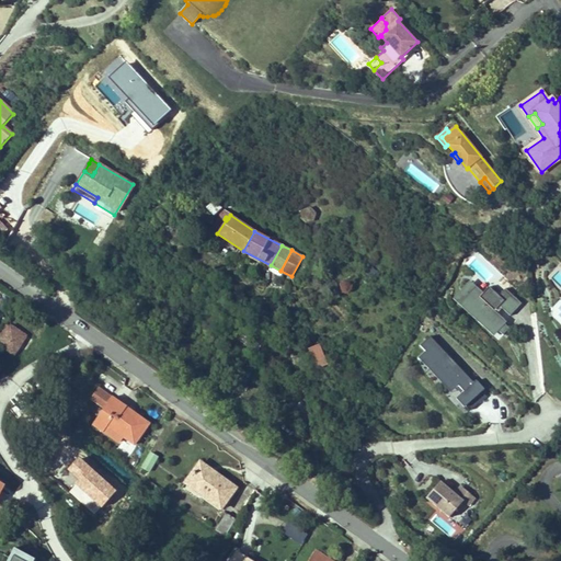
[(523,306),(505,292),(500,299),(489,289),(483,297),(470,285),(451,306),(493,342),(500,334),(504,339),(511,331),(505,328),(507,325),(495,313),(500,309),(511,319),(523,306)]
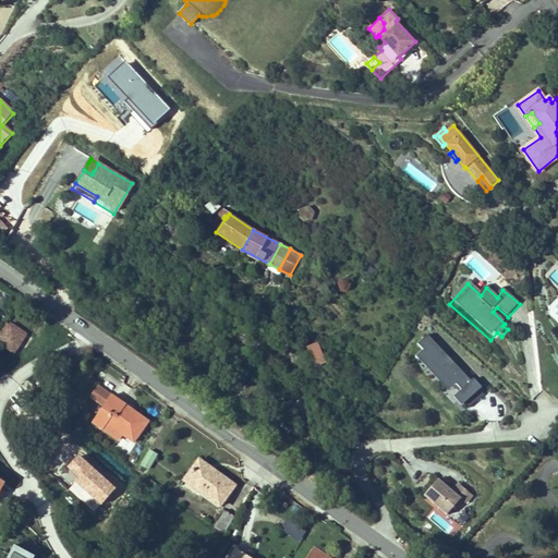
[(0,332),(0,342),(14,352),(24,337),(12,329),(13,326),(11,325),(11,326),(7,323),(0,332)]
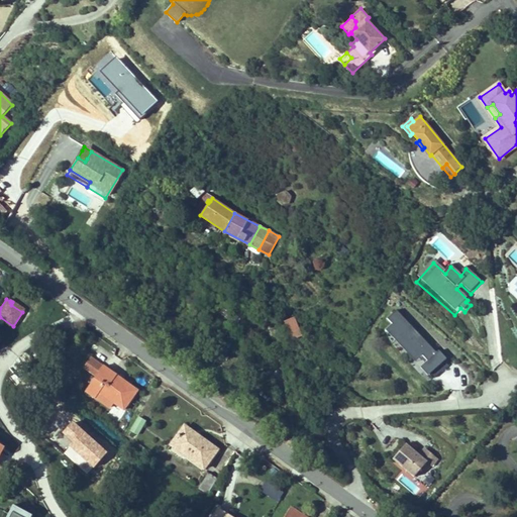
[(12,302),(11,305),(22,312),(24,310),(12,302)]
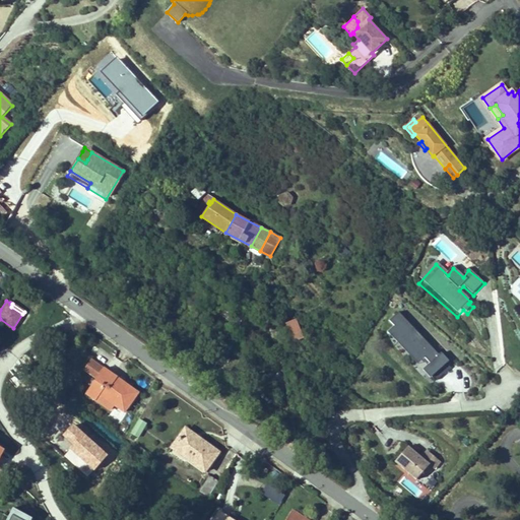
[(452,367),(400,313),(390,321),(395,327),(389,333),(398,343),(402,339),(423,362),(426,359),(431,365),(428,368),(438,380),(452,367)]
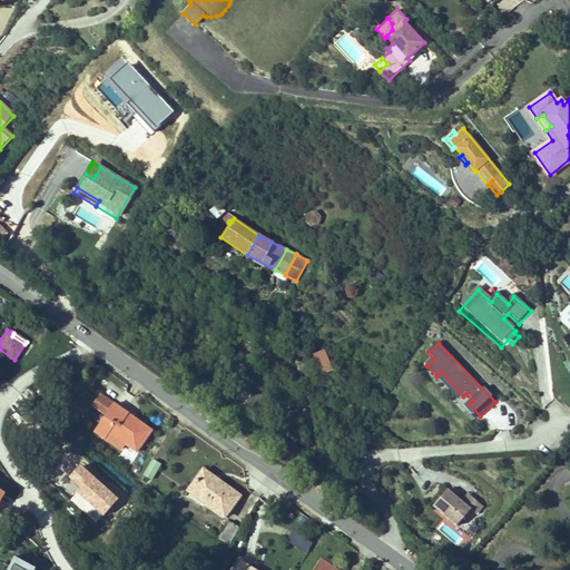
[(333,371),(324,350),(315,354),(324,375),(333,371)]
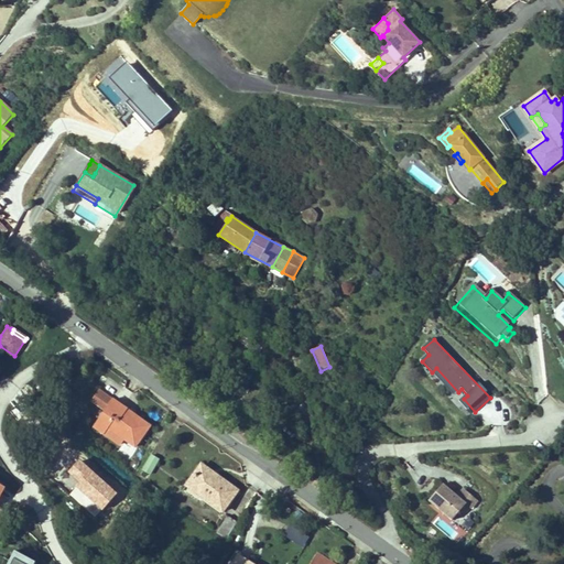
[(458,392),(436,368),(432,372),(454,397),(458,392)]
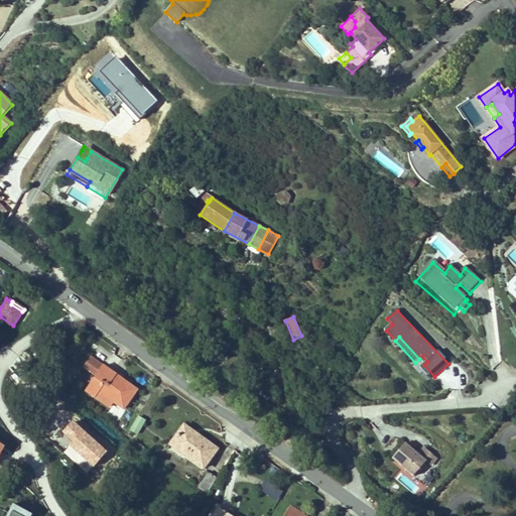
[(35,354),(40,358),(46,352),(40,347),(35,354)]
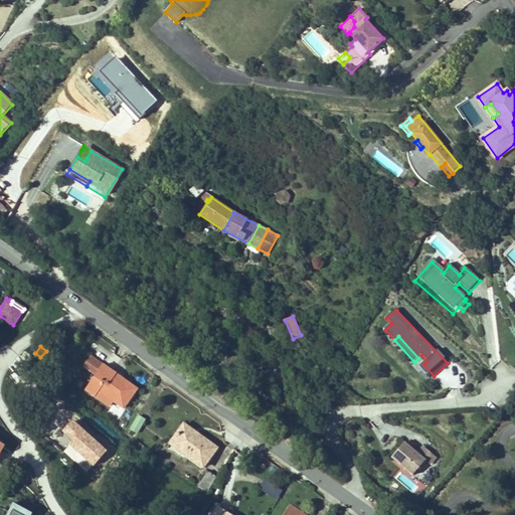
[(96,377),(104,365),(94,358),(84,371),(95,378),(96,377)]
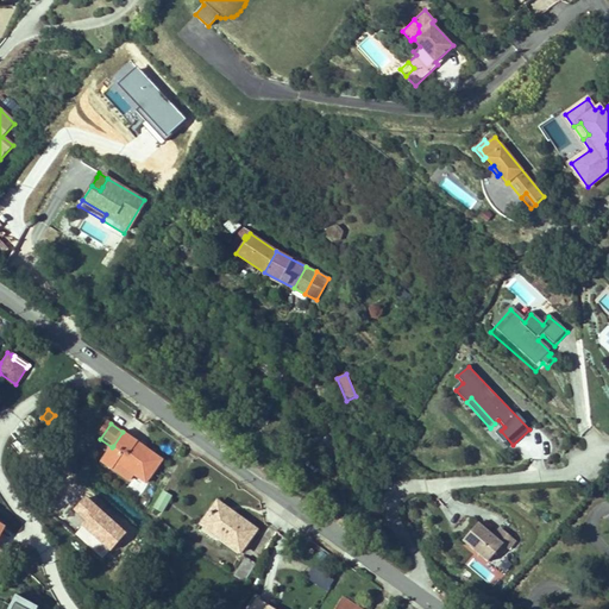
[(135,473),(146,483),(162,460),(146,450),(145,451),(139,447),(140,445),(123,432),(113,446),(115,447),(111,454),(108,453),(102,462),(113,469),(118,462),(135,473)]
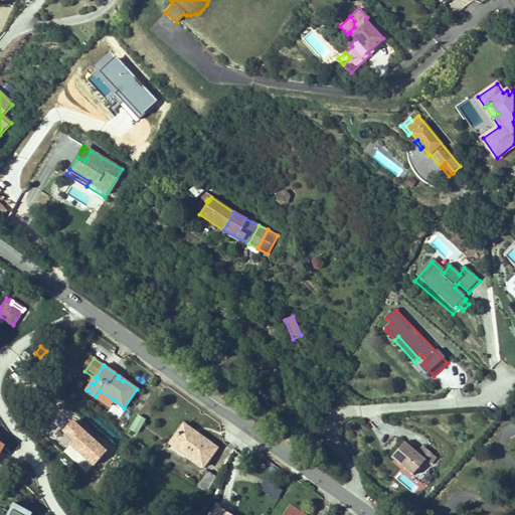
[(100,390),(96,396),(110,406),(114,400),(100,390)]
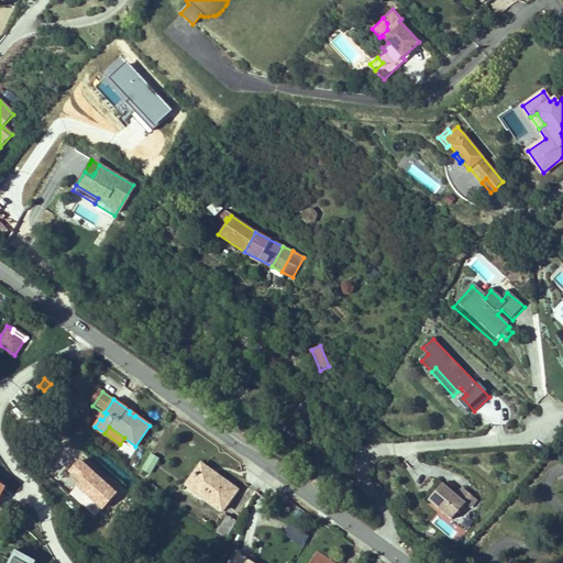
[(150,453),(141,470),(151,475),(159,457),(150,453)]
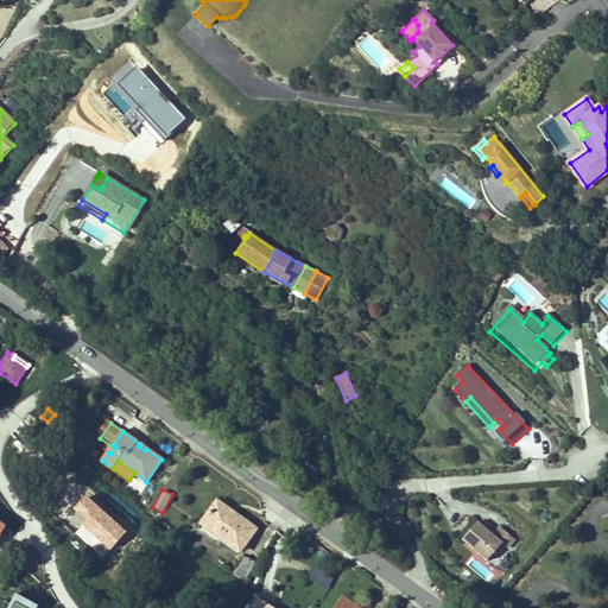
[(84,523),(76,531),(103,556),(126,532),(86,494),(70,510),(84,523)]
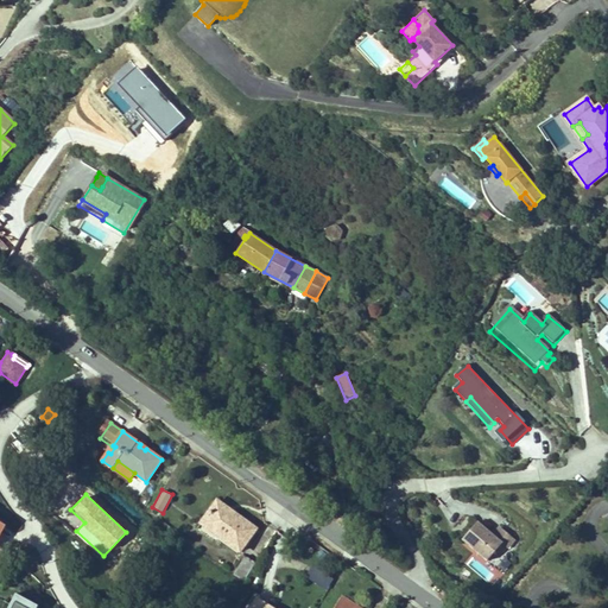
[(240,551),(255,529),(233,512),(230,514),(227,512),(229,510),(217,501),(202,524),(240,551)]
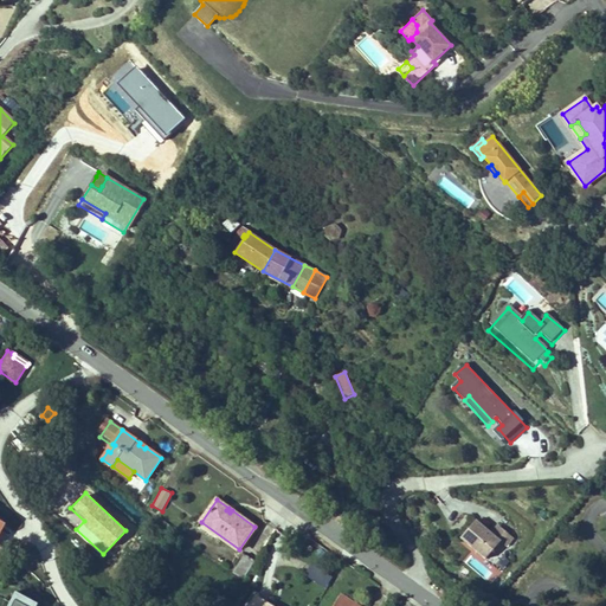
[(488,559),(502,541),(508,546),(515,537),(501,524),(494,534),(491,532),(477,520),(463,539),(488,559)]
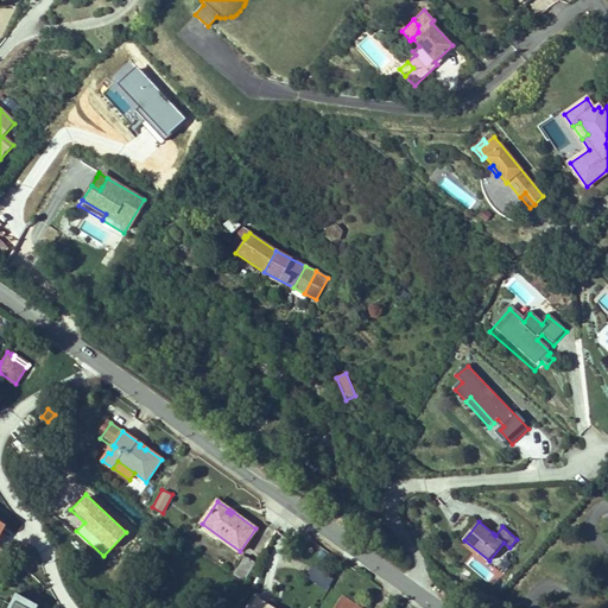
[(245,581),(257,563),(246,556),(234,574),(245,581)]
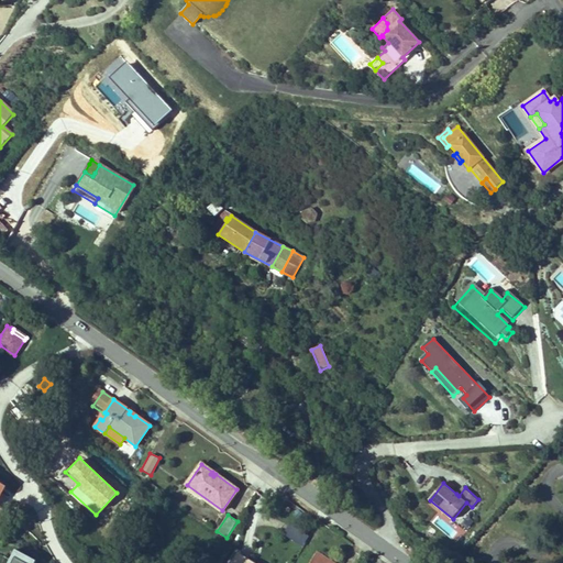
[(288,525),(283,536),(302,547),(309,536),(288,525)]
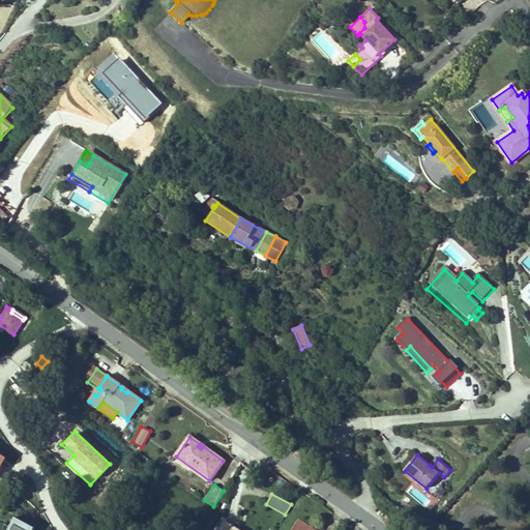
[(33,529),(30,528),(34,522),(16,511),(5,529),(33,529)]
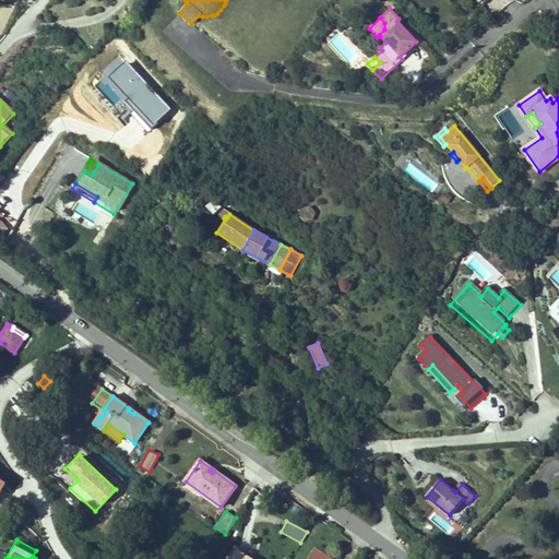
[(330,558),(314,548),(307,558),(330,558)]
